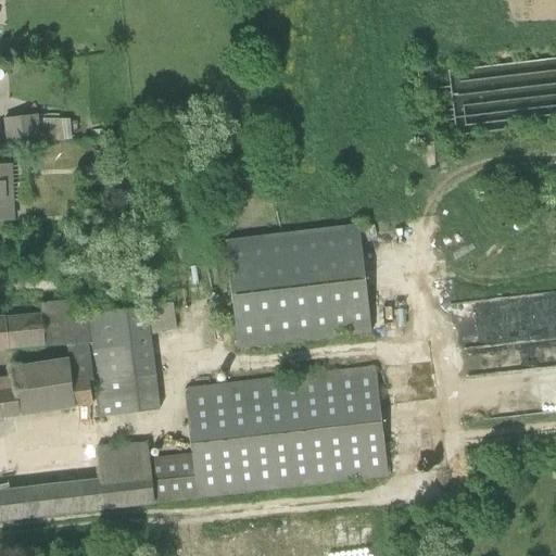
[(505,70),(509,113),(555,108),(555,74),(542,76),(541,65),(505,70)]
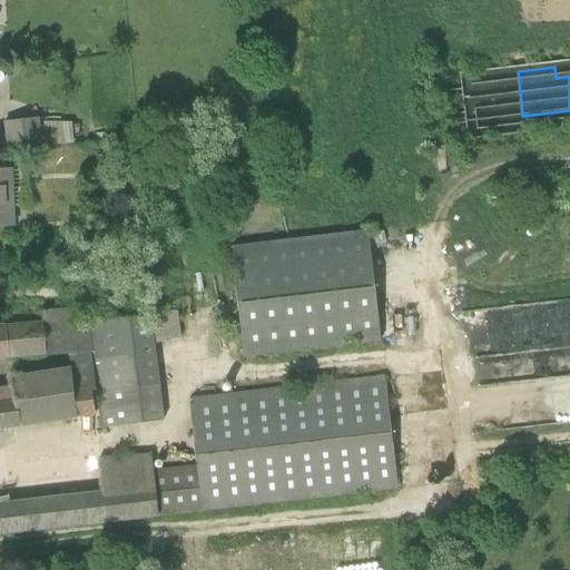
[(37,117),(2,121),(7,151),(43,147),(74,144),(71,131),(70,124),(39,127),(38,123),(37,117)]
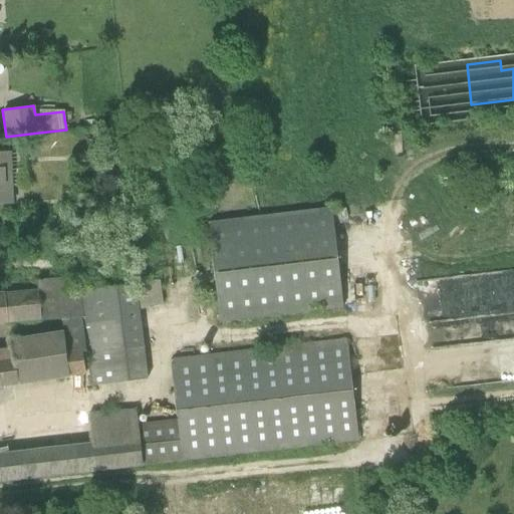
[(0,202),(14,202),(12,154),(0,154),(0,202)]
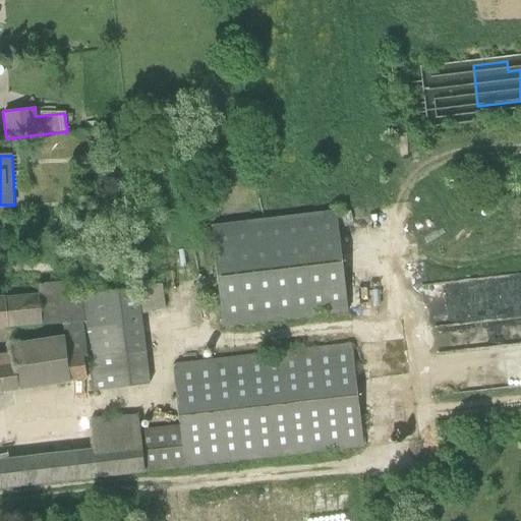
[(337,210),(212,225),(223,326),(349,310),(337,210)]
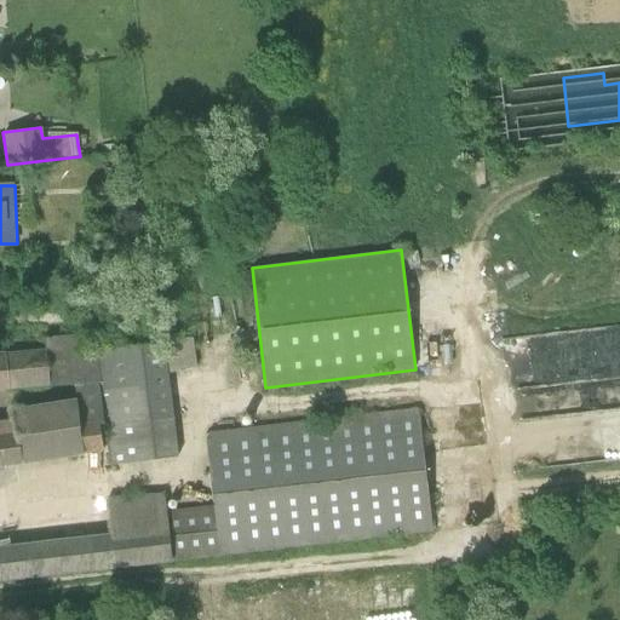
[(50,388),(50,385),(74,383),(75,399),(12,408),(13,418),(19,464),(85,454),(103,451),(99,423),(104,423),(109,464),(179,457),(167,368),(197,365),(193,337),(164,342),(80,351),(79,333),(45,337),(47,349),(5,351),(9,391),(50,388)]
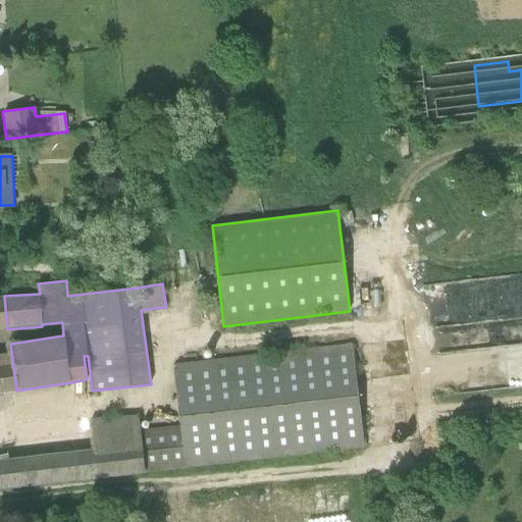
[(145,471),(145,472),(365,446),(353,345),(173,365),(179,425),(140,429),(145,471)]
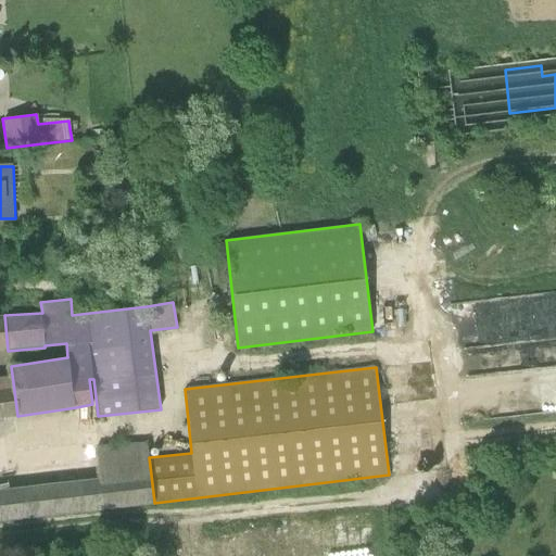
[(0,418),(17,416),(12,375),(0,376),(0,418)]
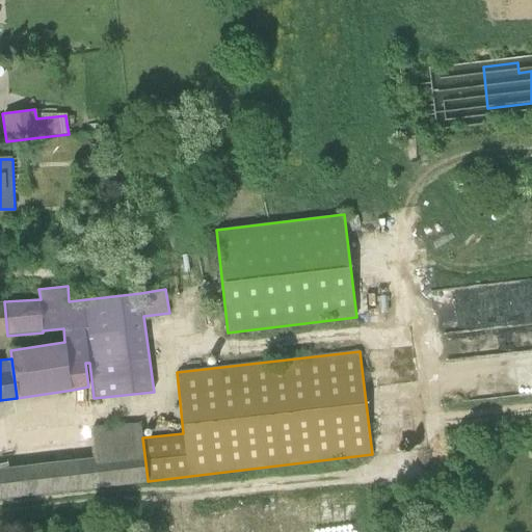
[(0,497),(148,480),(142,437),(141,422),(91,427),(96,457),(0,468),(0,497)]
